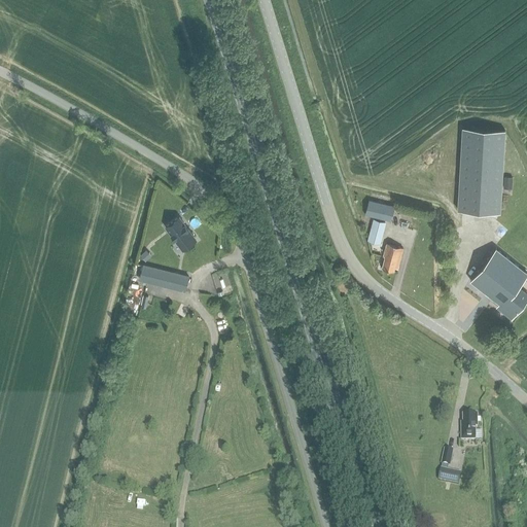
[(456,210),(498,212),(502,131),(460,129),(456,210)]
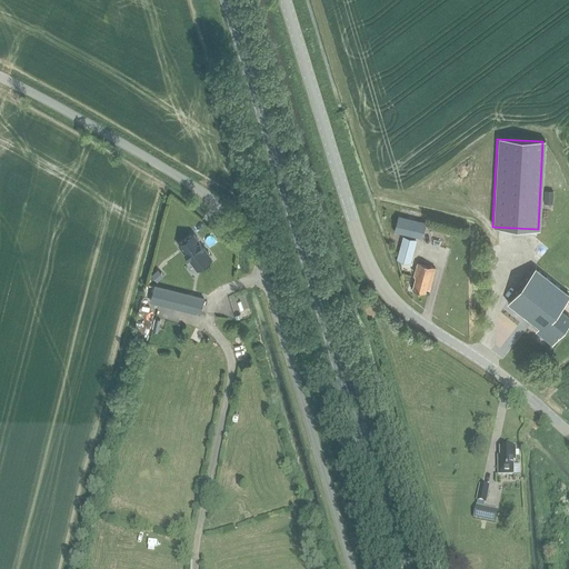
[(545,191),(543,203),(552,205),(553,191),(545,191)]
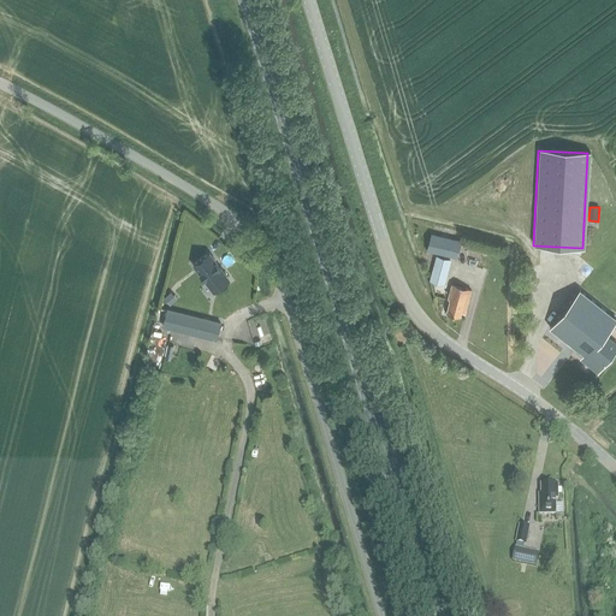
[(462,241),(432,234),(427,250),(457,259),(462,241)]
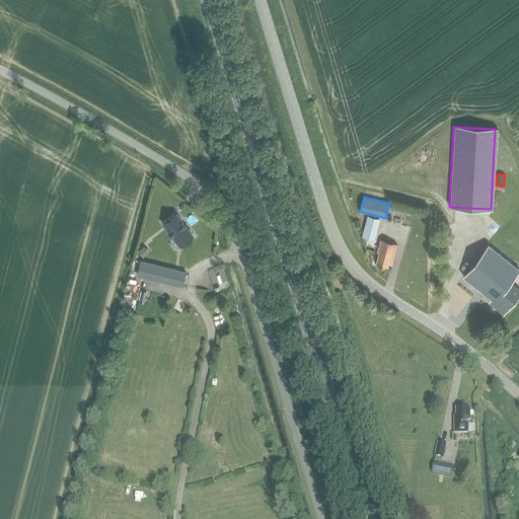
[(194,235),(176,213),(163,223),(180,246),(194,235)]
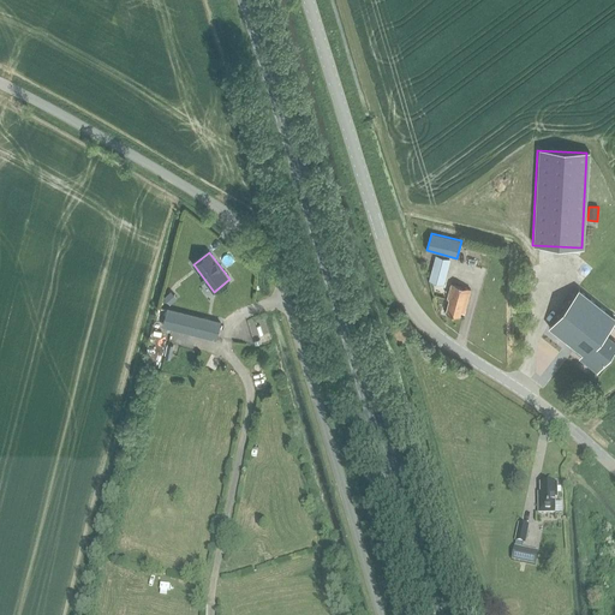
[(431,274),(446,278),(451,260),(435,256),(431,274)]
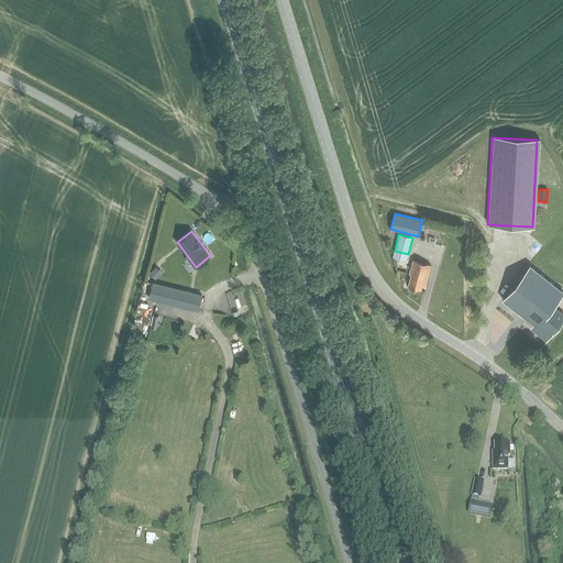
[(431,265),(412,261),(409,273),(411,274),(408,286),(421,289),(422,285),(426,286),(431,265)]
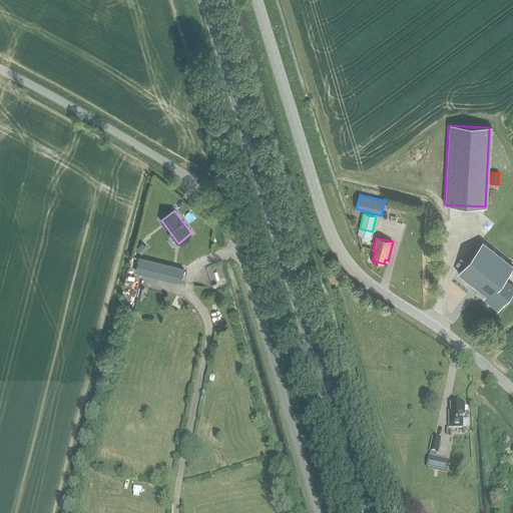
[(512,268),(512,266),(482,241),(458,273),(486,295),(489,298),(486,301),(498,311),(510,295),(507,292),(512,286),(504,280),(512,268)]
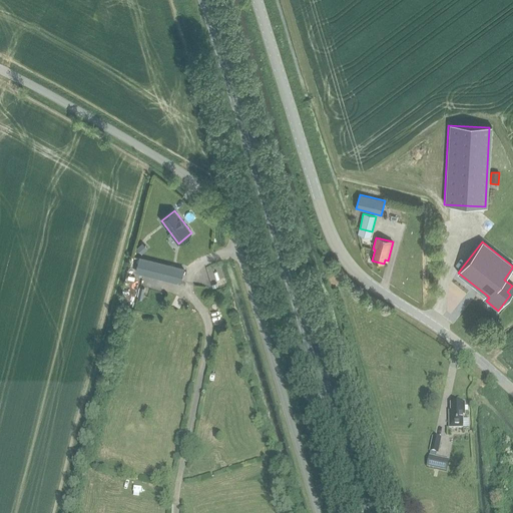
[(142,243),(136,248),(142,254),(147,248),(142,243)]
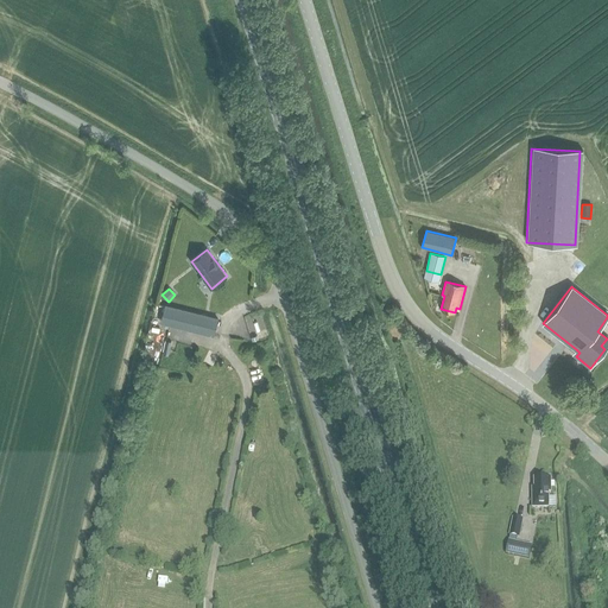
[(160,323),(214,337),(219,318),(165,305),(160,323)]
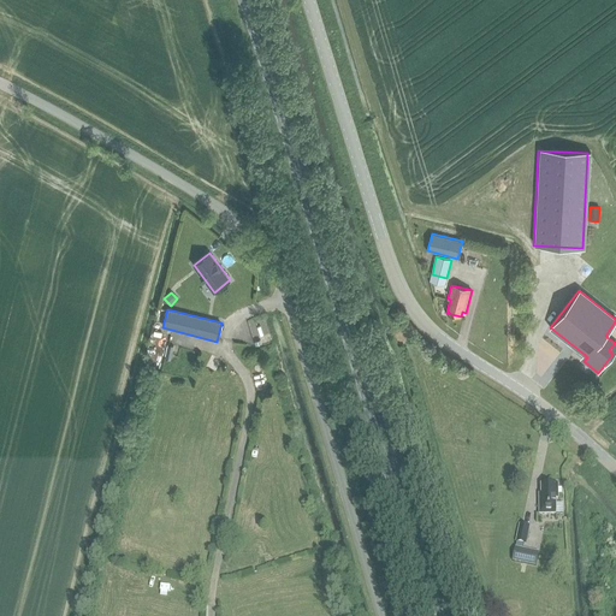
[(540,498),(540,515),(556,514),(556,498),(558,498),(558,485),(543,485),(543,498),(540,498)]
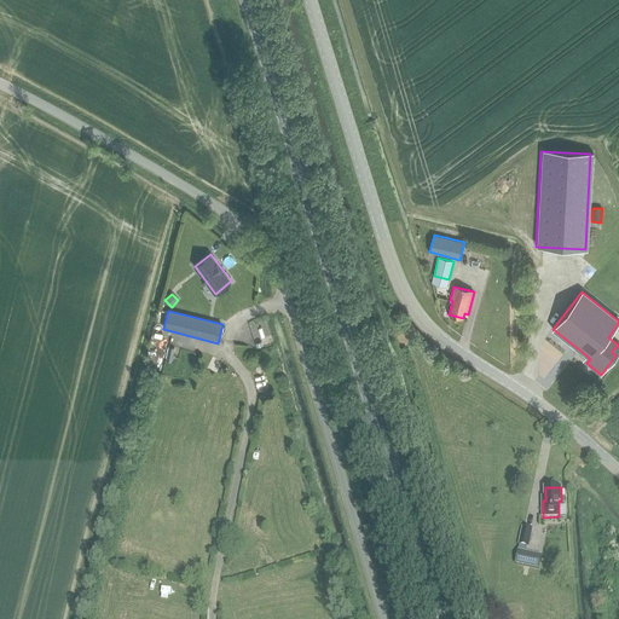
[(518,545),(528,548),(532,530),(521,527),(518,545)]
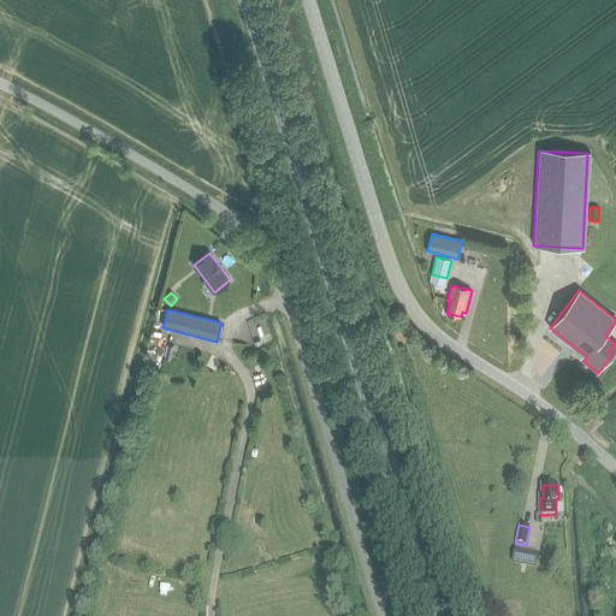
[(205,557),(212,558),(215,538),(208,537),(205,557)]
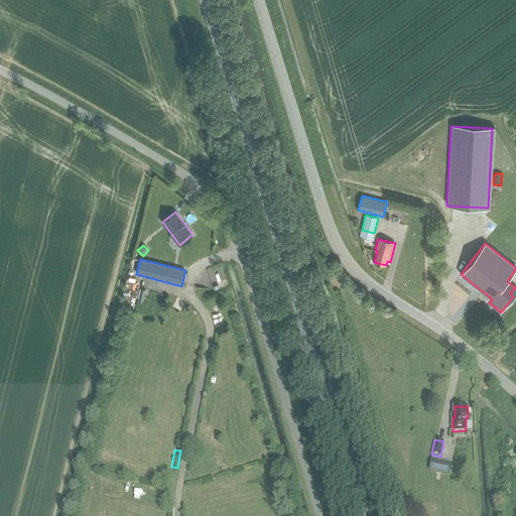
[(428,471),(448,475),(452,463),(431,459),(428,471)]
